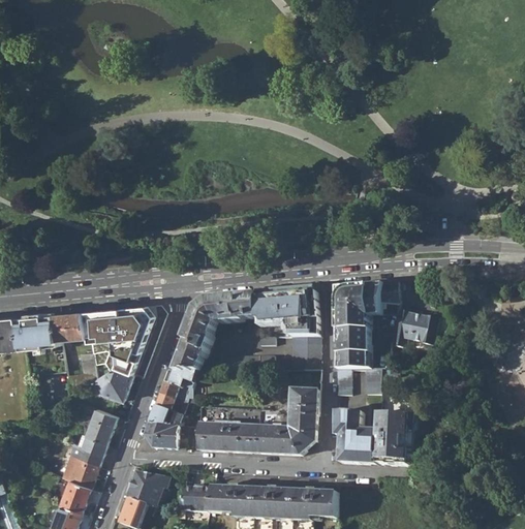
[(338,63),(341,69),(348,68),(351,62),(348,57),(340,57),(338,63)]
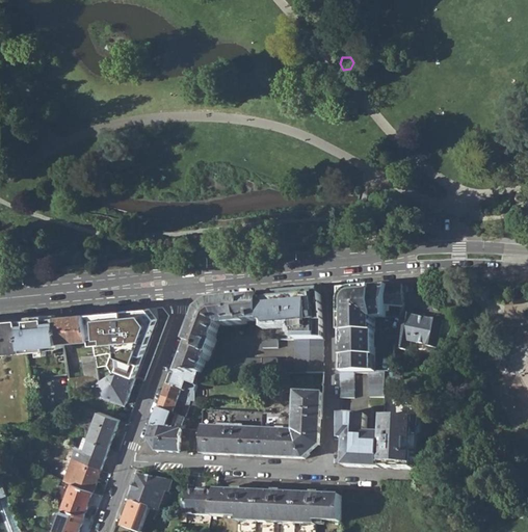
[(385,286),(387,309),(401,308),(399,285),(385,286)]
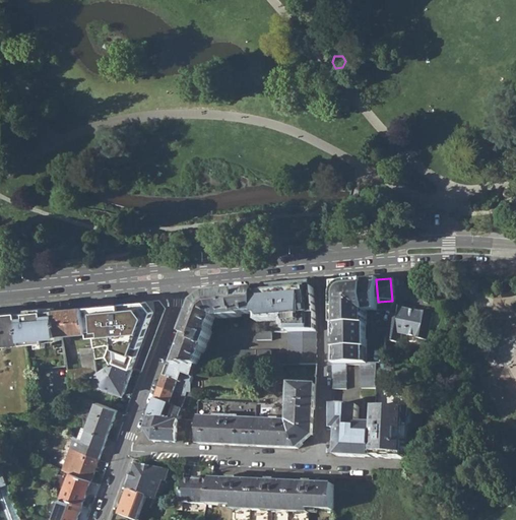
[(376,311),(378,302),(376,279),(343,282),(343,285),(335,285),(332,288),(332,298),(330,298),(330,311),(331,311),(331,325),(330,325),(330,336),(330,364),(342,365),(343,365),(359,365),(365,365),(365,312),(376,311)]
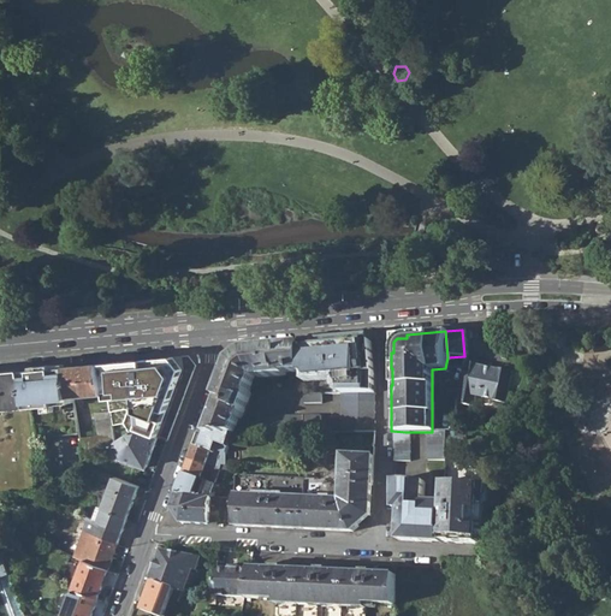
[(391,337),(391,353),(393,353),(393,342),(397,338),(407,338),(407,335),(391,337)]
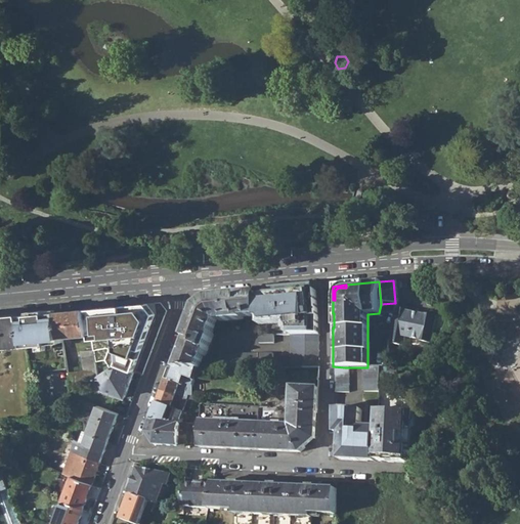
[(309,289),(255,293),(256,314),(256,316),(256,318),(261,318),(261,322),(283,320),(285,335),(288,335),(315,335),(314,308),(313,291),(311,291),(311,289),(309,289)]
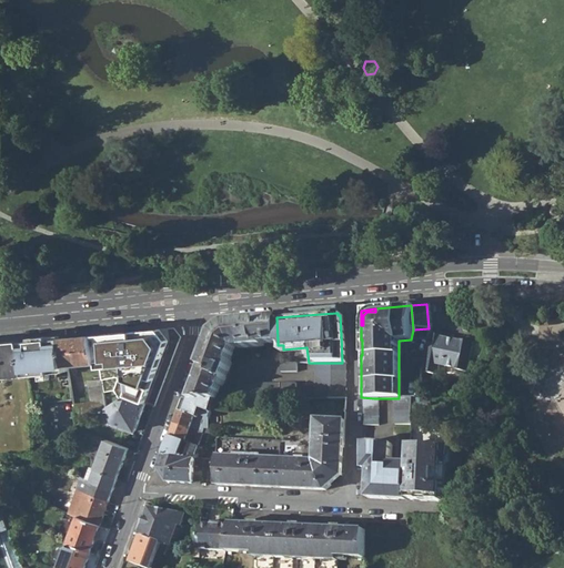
[(211,333),(185,399),(212,399),(217,386),(220,386),(229,362),(227,362),(231,346),(237,346),(237,347),(262,345),(262,344),(278,343),(278,341),(277,317),(224,323),(211,333)]
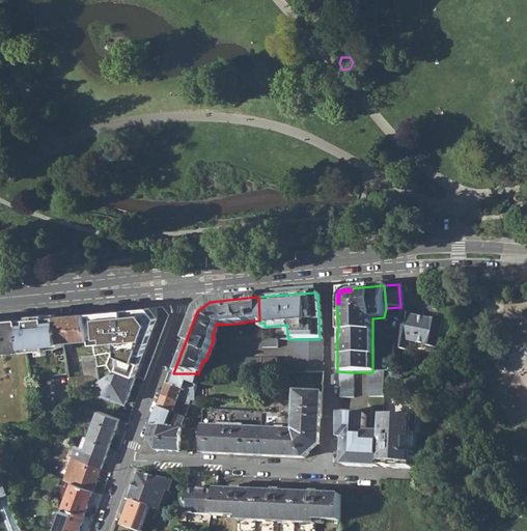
[(86,313),(89,339),(119,336),(119,356),(114,369),(123,372),(133,376),(158,316),(151,307),(86,313)]
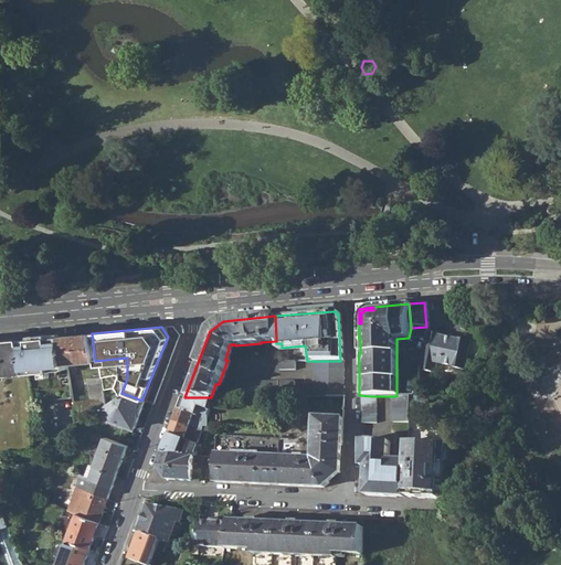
[(435,364),(462,370),(467,339),(452,337),(452,339),(438,336),(438,334),(425,332),(419,370),(433,373),(435,364)]
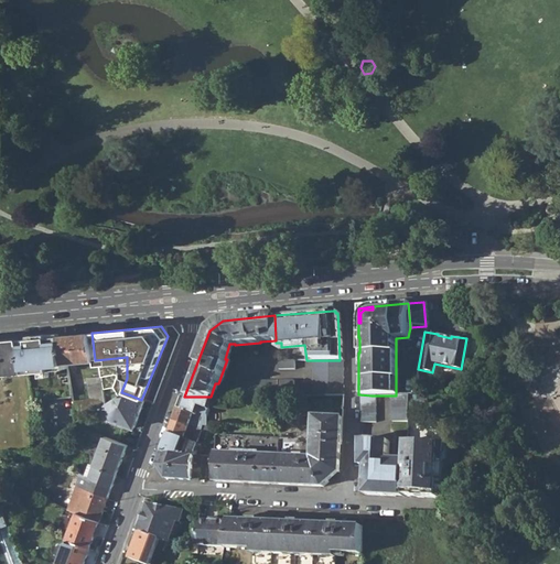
[(63,357),(64,364),(95,360),(92,333),(60,336),(63,357)]
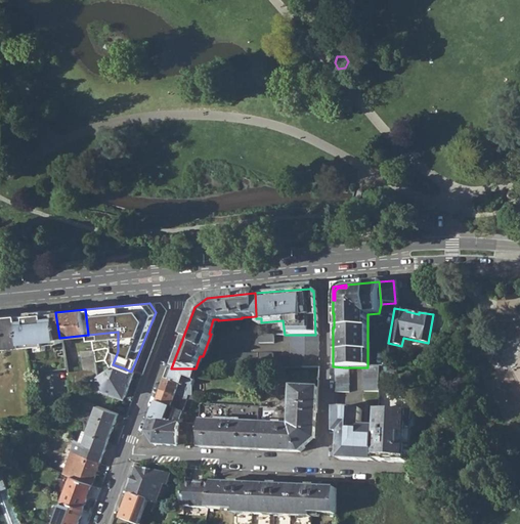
[(24,359),(26,373),(51,370),(63,369),(59,338),(58,332),(55,312),(42,313),(16,315),(20,340),(24,359)]
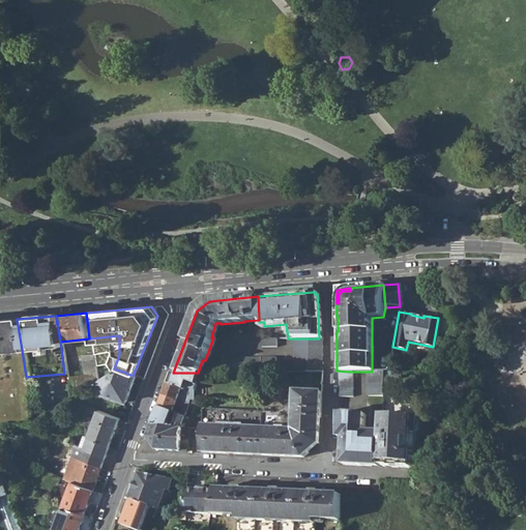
[(0,422),(27,419),(24,363),(21,344),(17,319),(0,320),(0,422)]
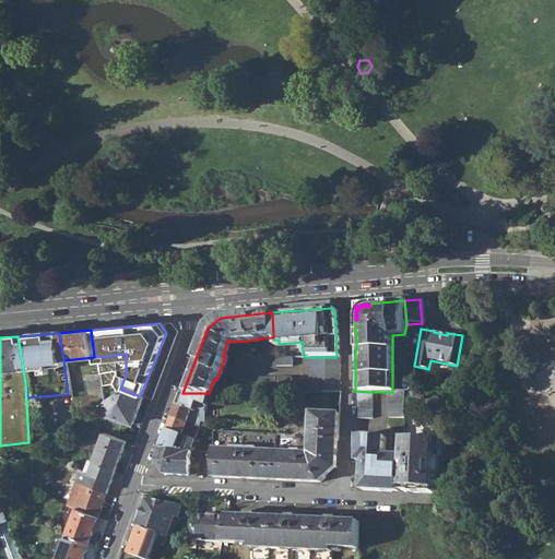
[(307,357),(307,393),(337,392),(337,357),(307,357)]
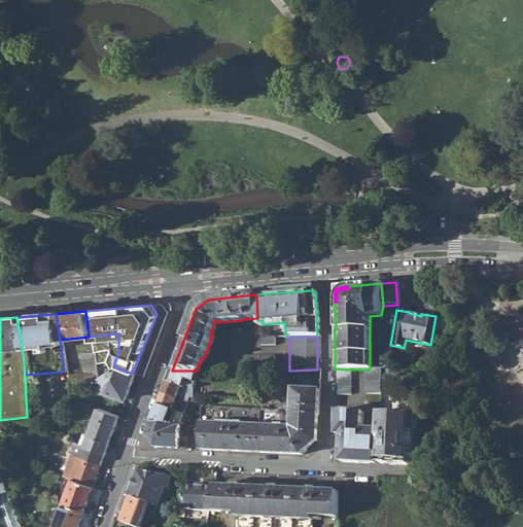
[(65,375),(68,393),(86,383),(95,378),(93,363),(91,352),(78,353),(80,374),(65,375)]
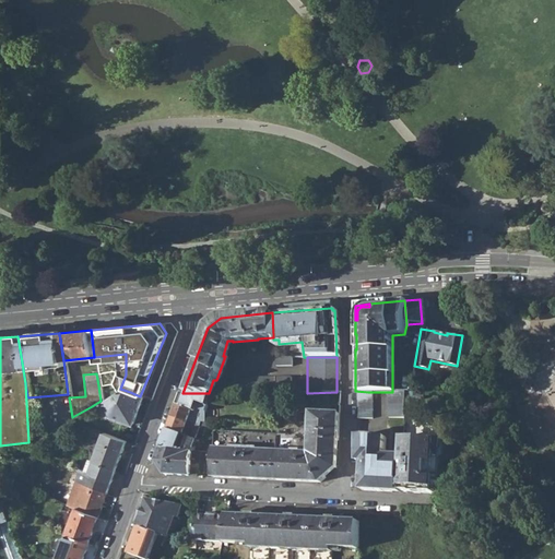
[(232,378),(231,393),(273,393),(287,393),(288,377),(273,377),(273,378),(232,378)]
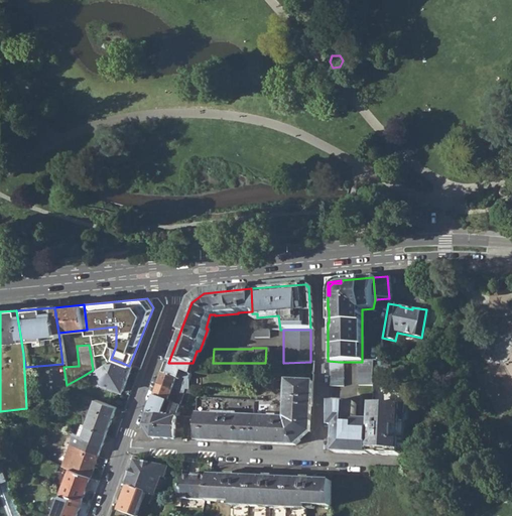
[(93,370),(85,375),(89,382),(96,378),(100,381),(120,389),(129,366),(120,362),(111,359),(110,360),(93,370)]
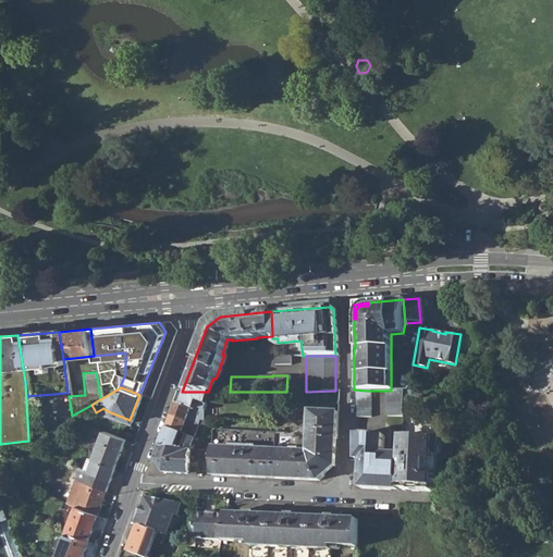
[(353,418),(368,418),(368,391),(367,391),(354,390),(353,418)]
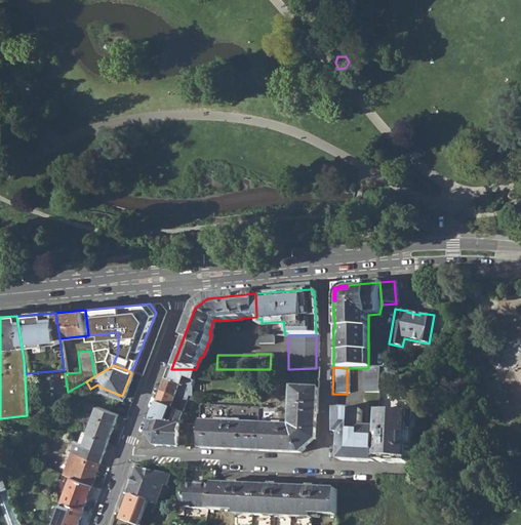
[(361,393),(376,394),(378,368),(368,368),(362,368),(361,393)]
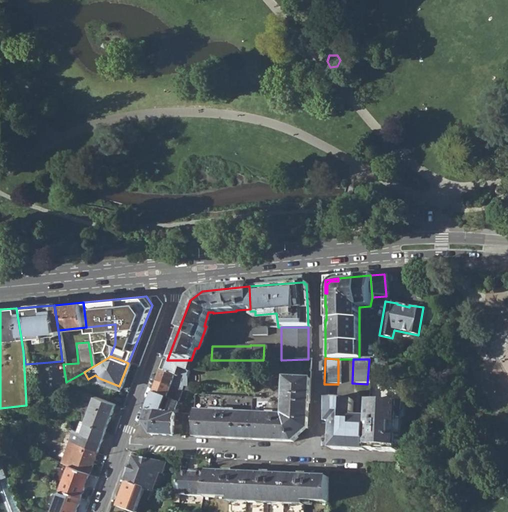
[(365,418),(363,449),(375,450),(375,452),(397,452),(399,402),(399,389),(380,388),(381,382),(375,382),(376,366),(381,366),(381,359),(376,359),(369,359),(367,384),(366,400),(365,401),(365,418)]
